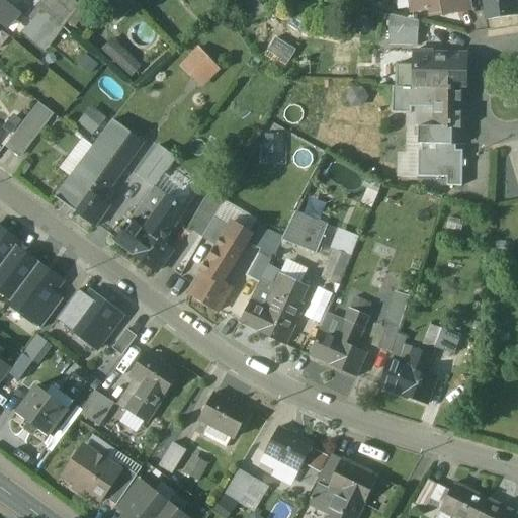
[(19,14),(1,0),(0,0),(0,22),(2,24),(2,25),(6,29),(19,14)]
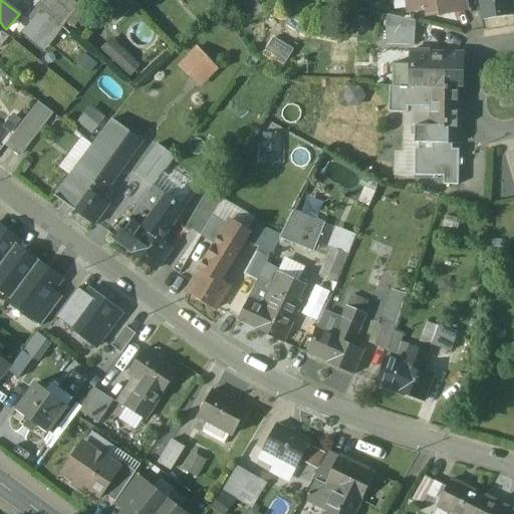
[(80,7),(72,0),(36,0),(34,3),(35,4),(63,28),(80,7)]
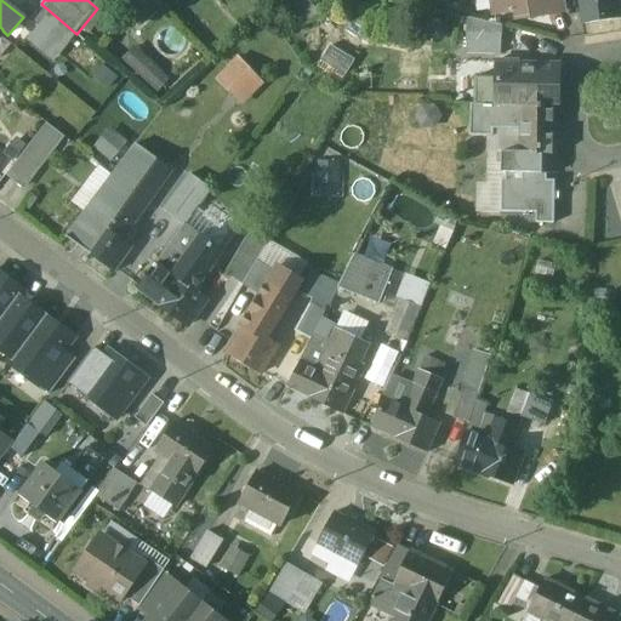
[(490,0),(493,11),(495,12),(514,9),(516,15),(518,16),(550,11),(547,0),(490,0)]
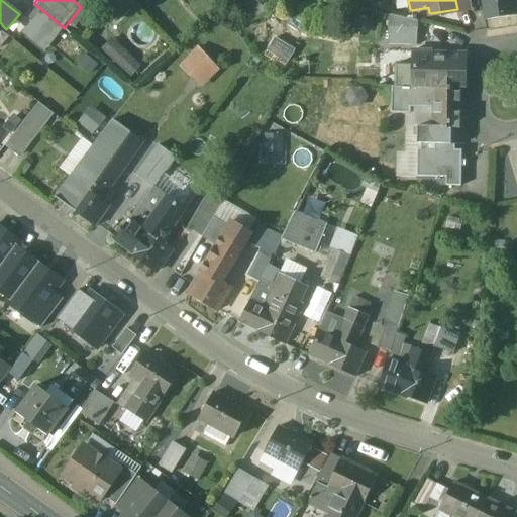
[(485,0),(489,22),(516,17),(516,14),(514,0),(485,0)]
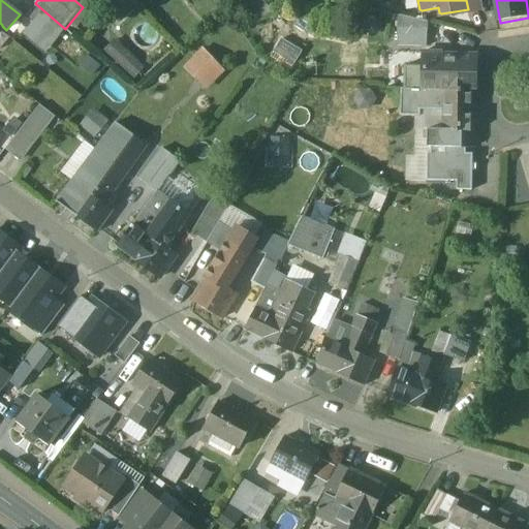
[(65,29),(36,4),(28,16),(34,21),(28,28),(51,47),(65,29)]
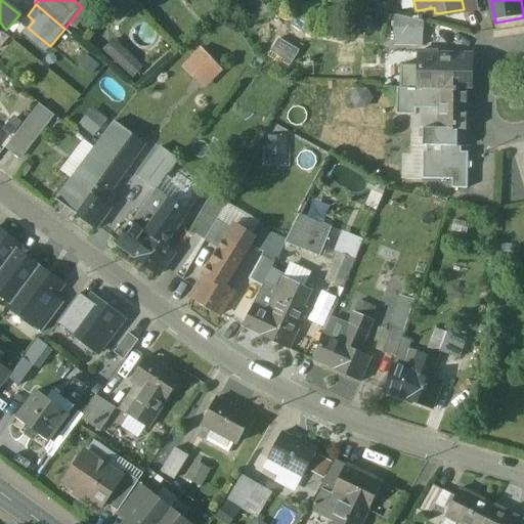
[(424,22),(395,15),(394,46),(423,46),(424,22)]
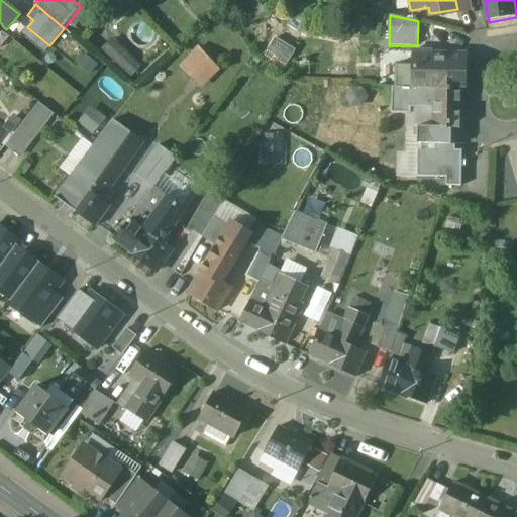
[(115,37),(105,48),(135,76),(145,65),(115,37)]
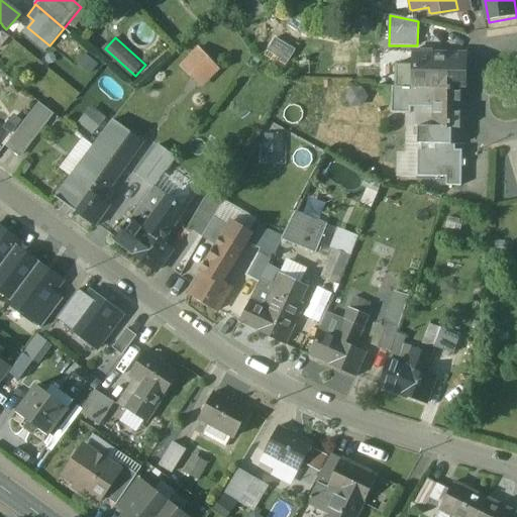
[(182,66),(207,87),(225,66),(201,44),(182,66)]
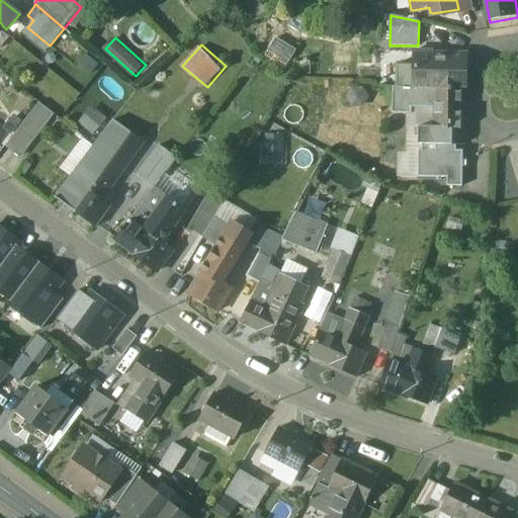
[(433,51),(418,51),(417,71),(431,71),(431,88),(466,89),(466,55),(449,55),(449,58),(433,58),(433,51)]
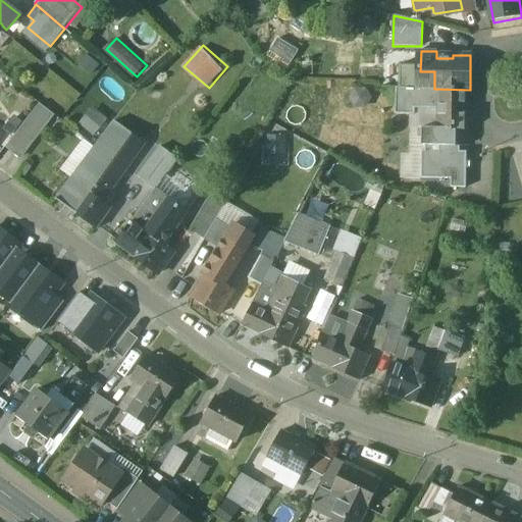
[(434,71),(420,71),(420,89),(427,89),(434,89),(434,71)]
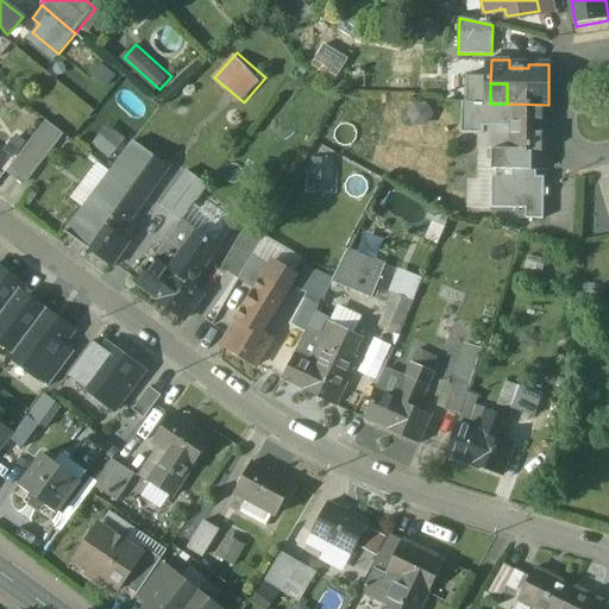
[(507,104),(498,104),(490,104),(463,102),(462,132),(483,133),(484,113),(510,114),(510,150),(488,150),(488,161),(493,161),(491,169),(544,170),(545,106),(548,106),(548,105),(507,104)]
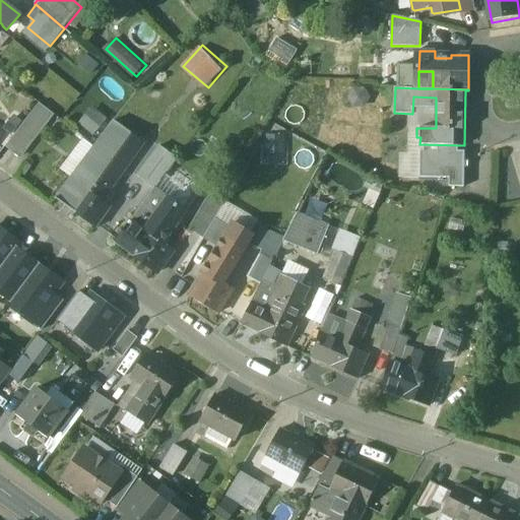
[(95,134),(110,117),(95,106),(81,122),(95,134)]
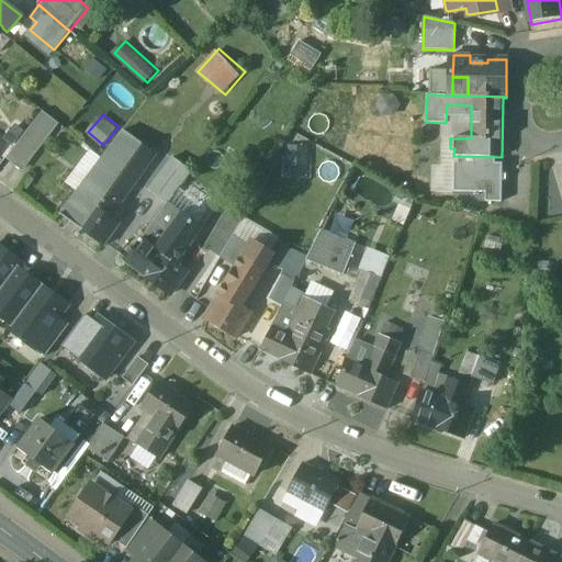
[(123,131),(60,215),(77,226),(77,227),(103,247),(120,224),(109,215),(154,153),(123,131)]
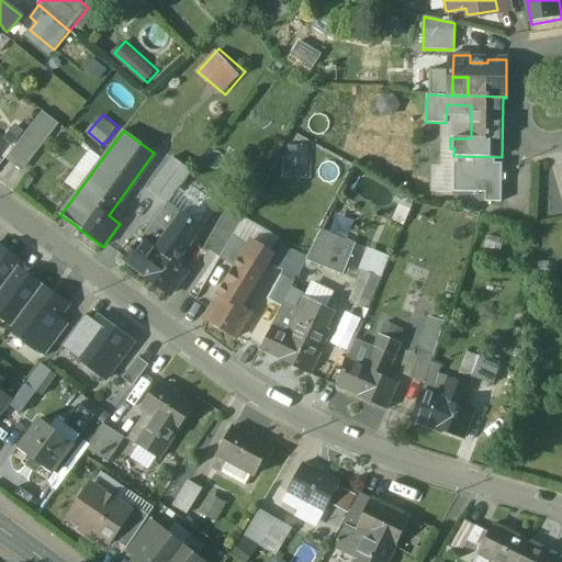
[(38,146),(24,135),(7,159),(20,170),(38,146)]
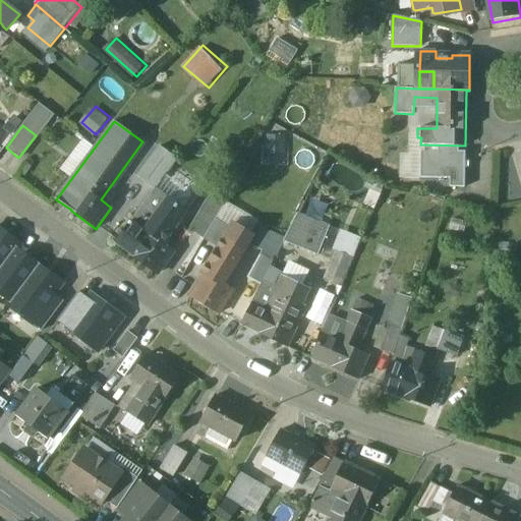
[(465,146),(420,145),(420,186),(465,187),(465,146)]
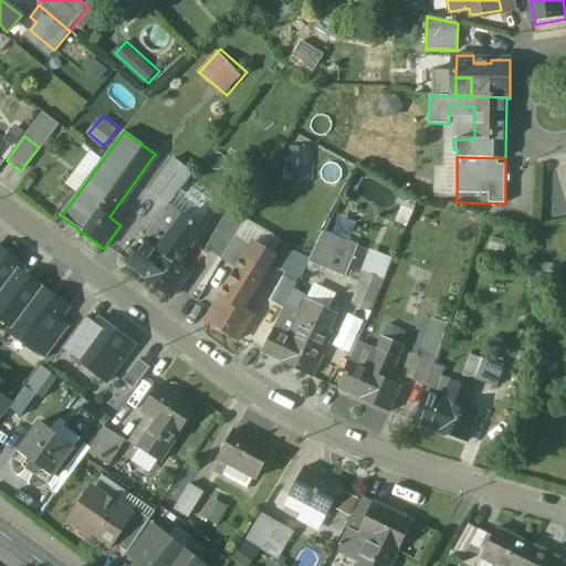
[(175,159),(150,192),(168,206),(169,205),(192,173),(175,159)]
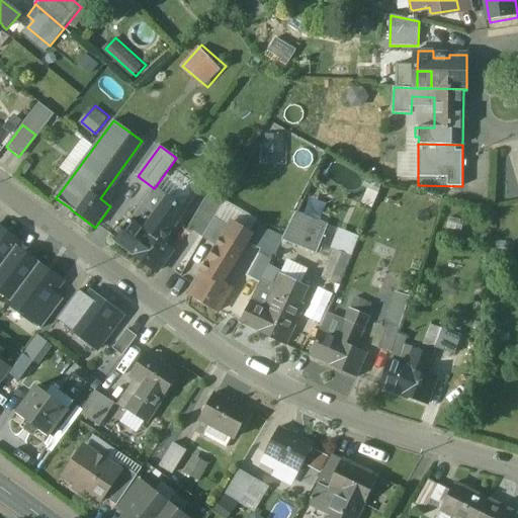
[(282,161),(282,148),(259,148),(259,160),(282,161)]
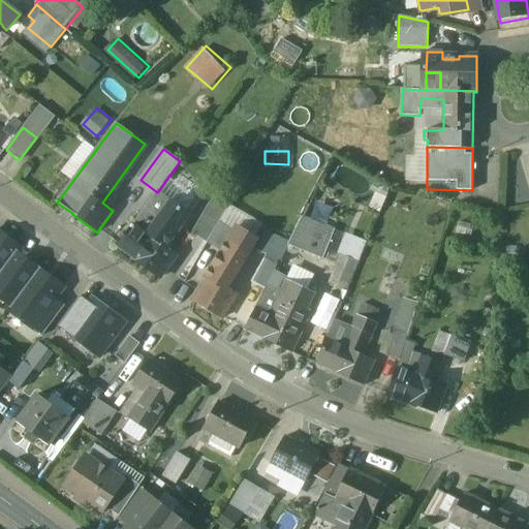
[(172,201),(158,191),(157,192),(147,207),(160,217),(172,201)]
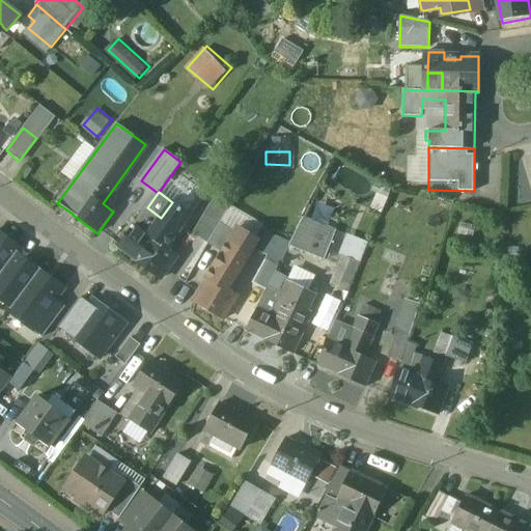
[(231,203),(217,194),(192,234),(206,244),(219,223),(221,223),(225,216),(231,203)]
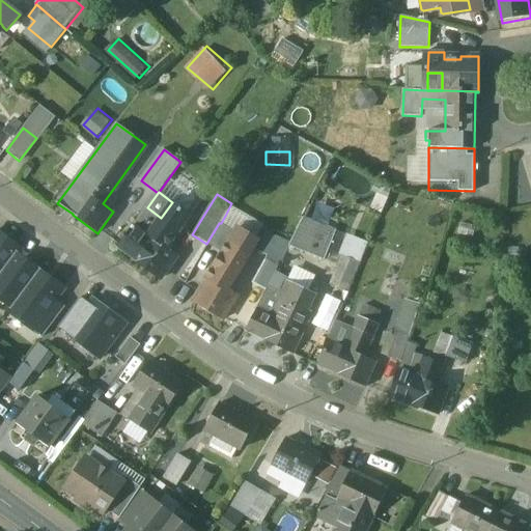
[(161,218),(147,207),(118,248),(161,279),(177,256),(167,249),(191,215),(172,202),(161,218)]
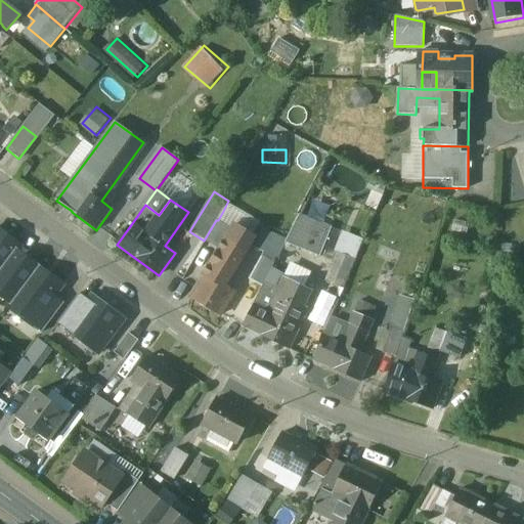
[(316,223),(300,216),(287,241),(287,243),(319,256),(328,236),(313,230),(316,223)]
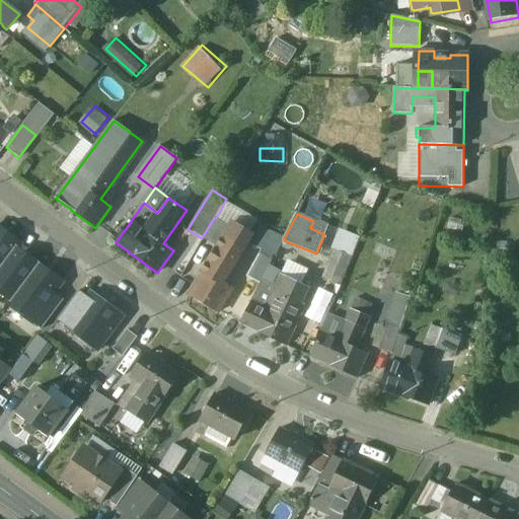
[(223,238),(230,227),(216,218),(214,218),(202,238),(218,247),(223,238)]
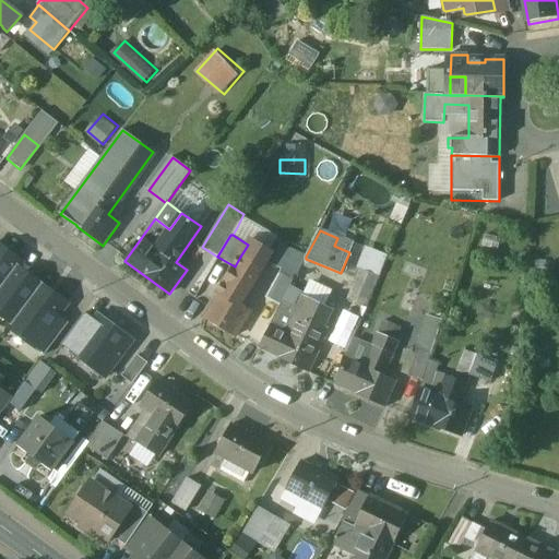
[(240,257),(262,269),(271,253),(250,240),(248,245),(240,257)]
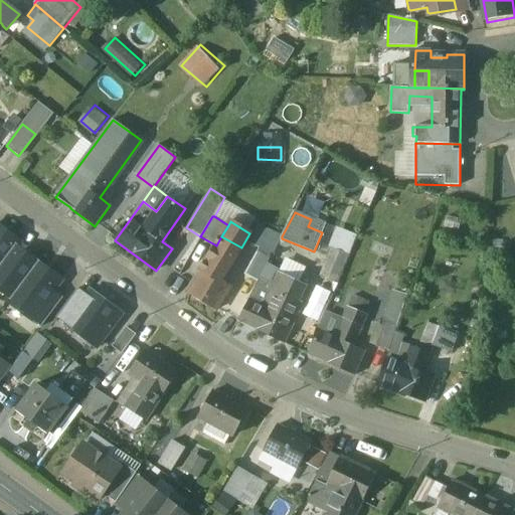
[(0,223),(0,269),(17,245),(21,239),(0,223)]
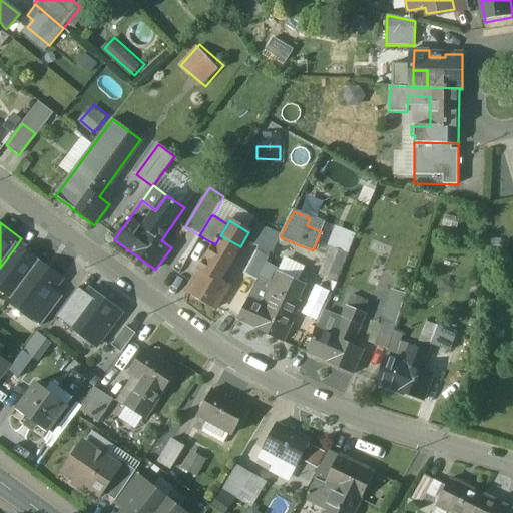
[(281,235),(255,225),(247,243),(257,248),(243,274),(257,281),(266,266),(281,237),(281,235)]
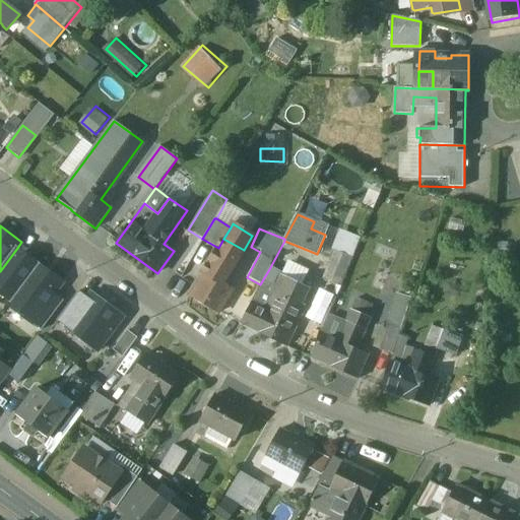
[(244,250),(223,239),(218,248),(203,273),(205,274),(192,296),(219,313),(234,289),(223,283),(244,250)]
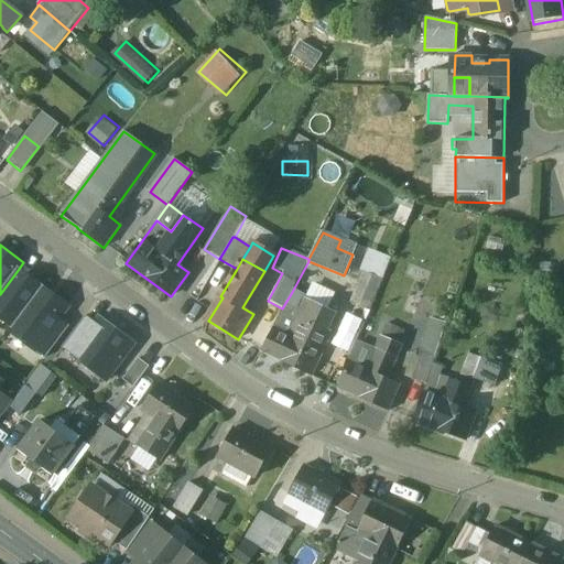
[(19,269),(0,294),(0,317),(14,328),(44,288),(19,269)]
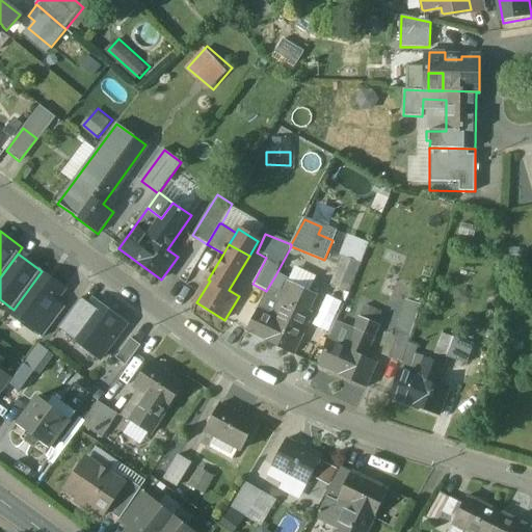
[(342,257),(330,286),(349,293),(362,264),(342,257)]
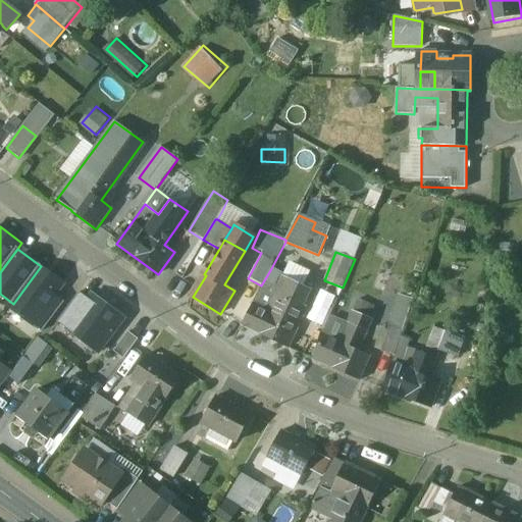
[(10,308),(35,325),(56,296),(65,283),(41,266),(13,304),(10,308)]
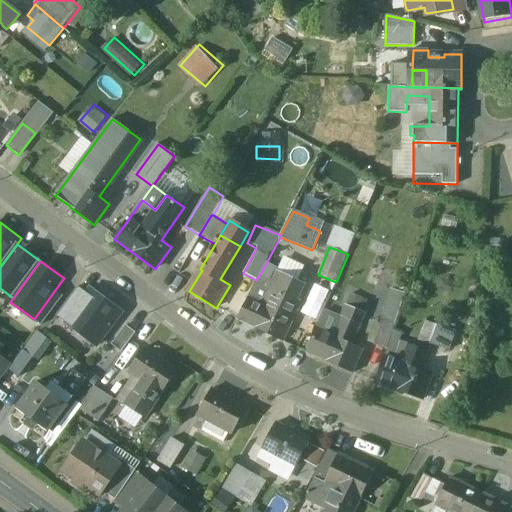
[(303,283),(265,265),(256,280),(248,297),(236,320),(282,341),(299,303),(295,301),(303,283)]
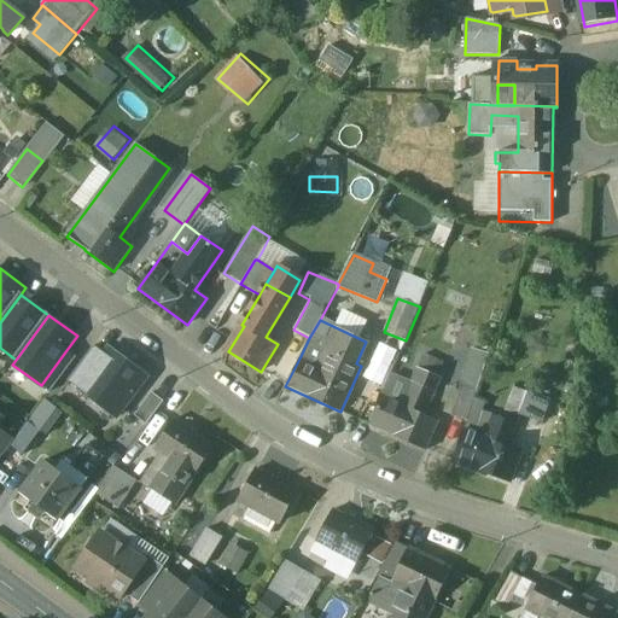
[(69,382),(80,390),(106,355),(95,347),(69,382)]
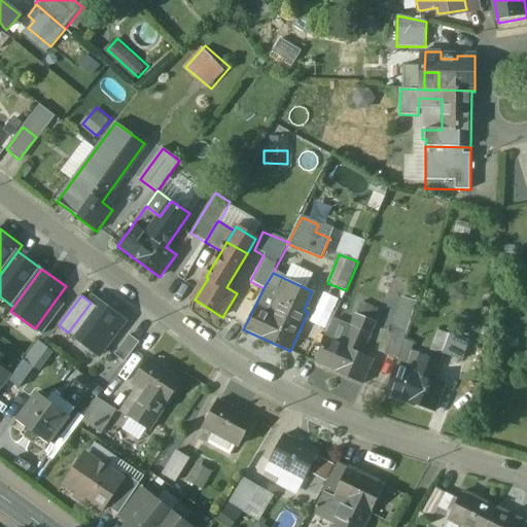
[(66,305),(57,299),(35,328),(44,335),(66,305)]
